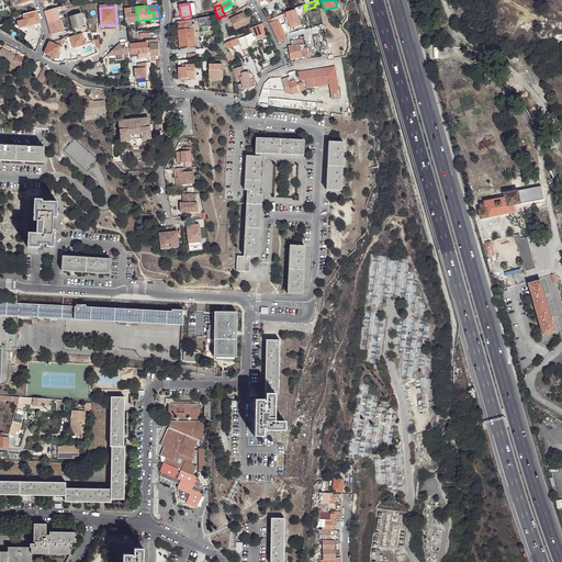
[(48,23),(59,20),(59,18),(57,12),(57,10),(56,8),(51,10),(45,11),(48,23)]
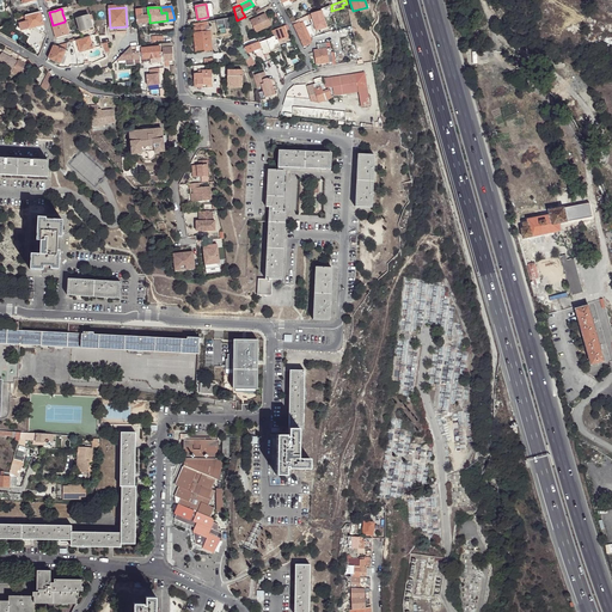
[(311,13),(312,18),(314,26),(316,30),(326,28),(323,14),(322,10),(320,10),(311,13)]
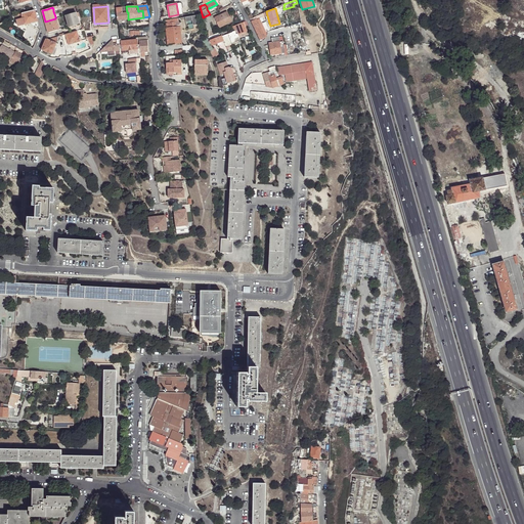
[(37,20),(34,10),(22,13),(23,18),(25,25),(37,20)]
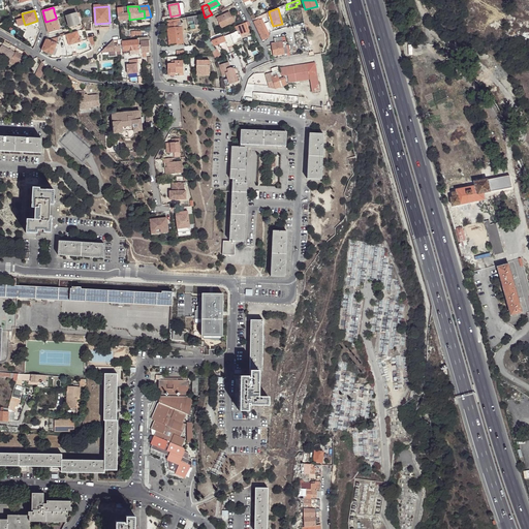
[(234,22),(229,11),(225,13),(222,14),(217,18),(221,27),(234,22)]
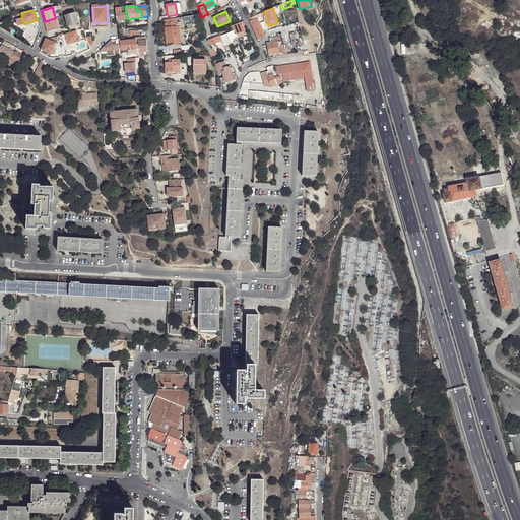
[(77,17),(75,12),(65,15),(68,26),(78,23),(77,19),(77,17)]
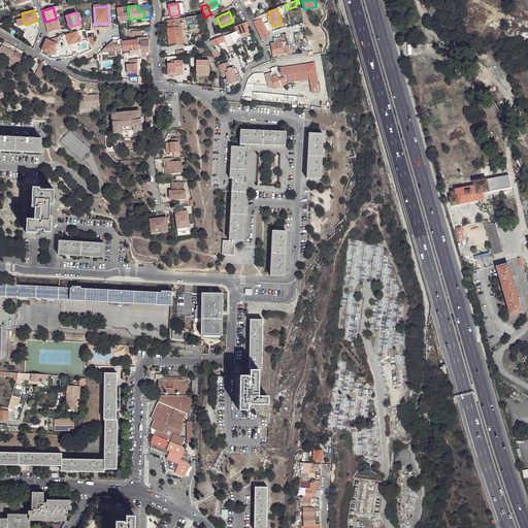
[(209,31),(211,30),(212,30),(210,22),(210,20),(212,20),(210,14),(204,18),(209,31)]
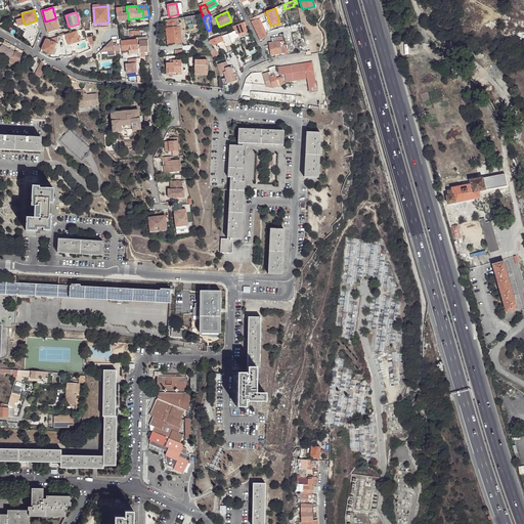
[(197,16),(185,17),(186,23),(191,22),(191,27),(198,26),(197,16)]
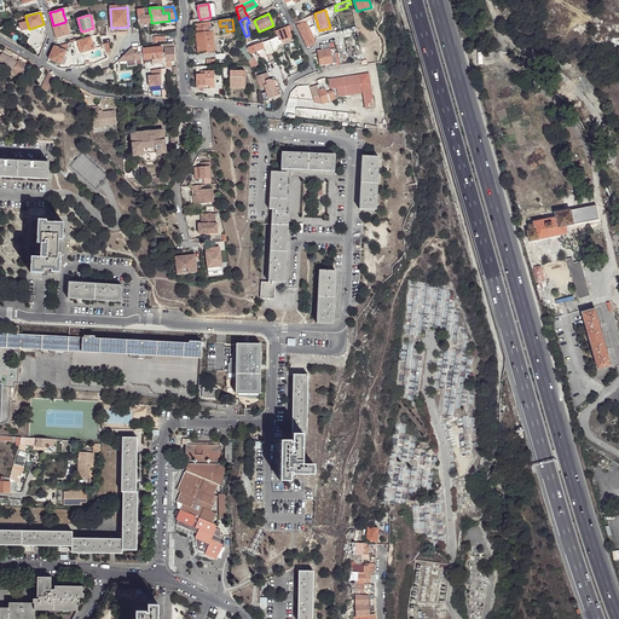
[(53,25),(57,38),(69,34),(65,22),(53,25)]
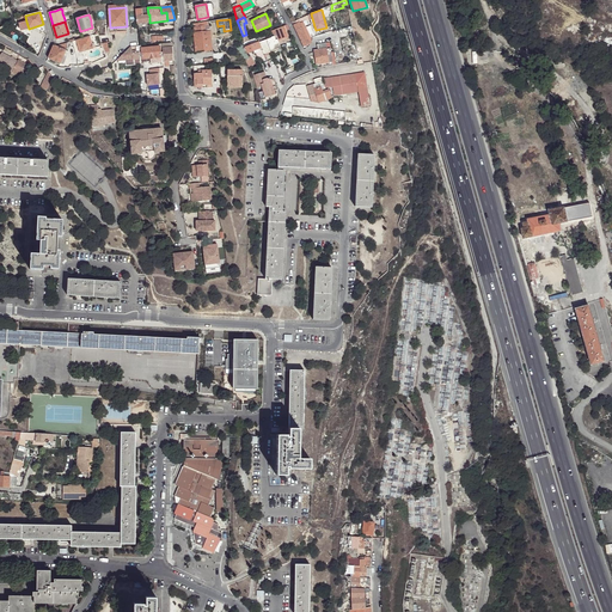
[(212,50),(209,25),(208,25),(208,22),(194,23),(196,51),(212,50)]
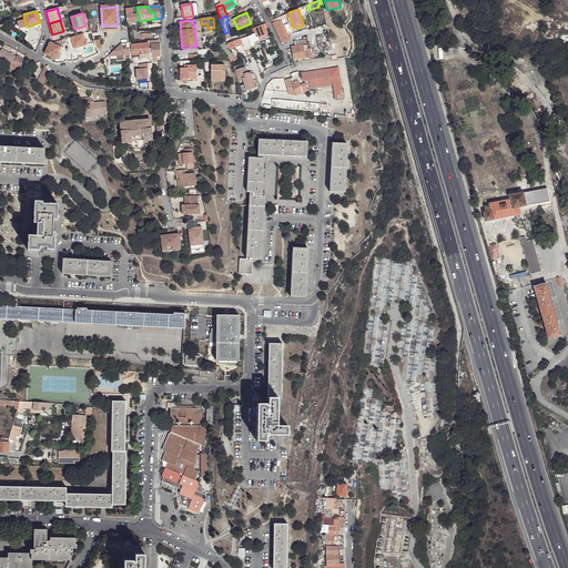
[(272,23),(282,44),(287,41),(286,39),(285,37),(280,26),(279,23),(277,20),(272,23)]
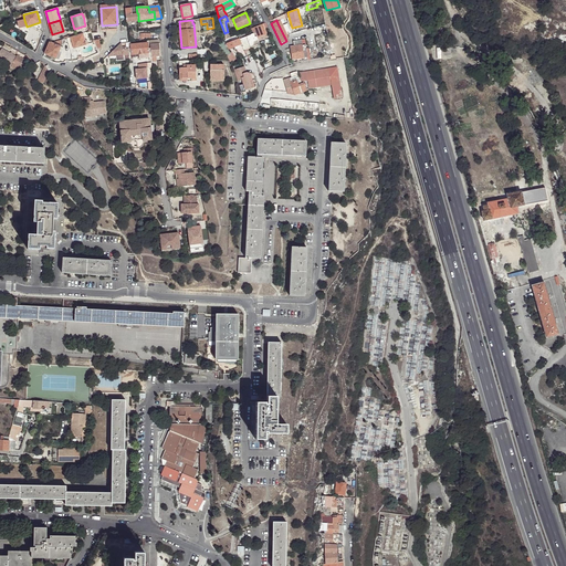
[(263,24),(252,28),(254,33),(257,41),(268,37),(263,27),(263,24)]
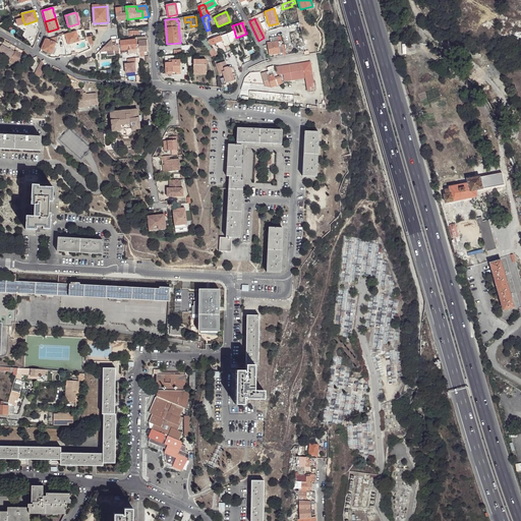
[(78,37),(76,31),(65,34),(68,44),(81,41),(80,37),(78,37)]
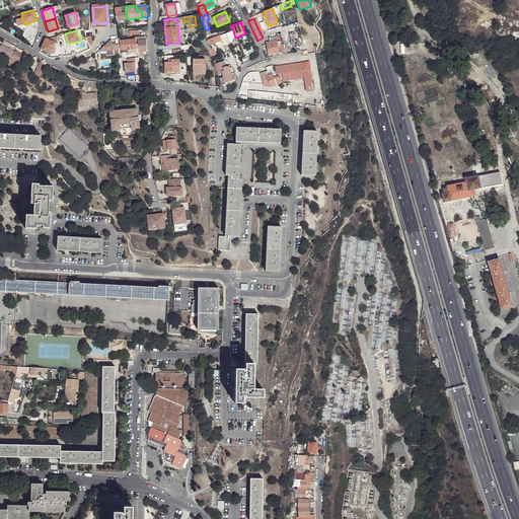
[(235,38),(233,30),(226,33),(230,44),(236,41),(235,38)]
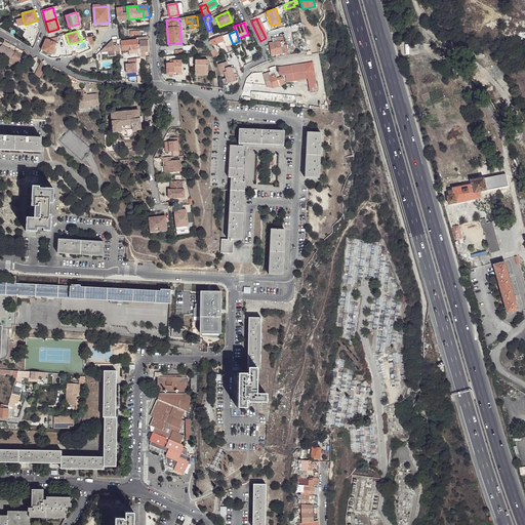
[(229,34),(223,36),(225,41),(224,41),(225,43),(226,46),(227,46),(233,44),(229,34)]
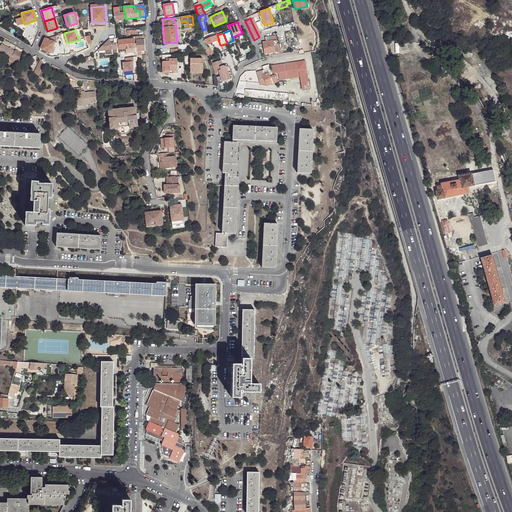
[(266,37),(266,42),(273,41),(273,39),(276,39),(275,34),(269,34),(269,36),(266,37)]
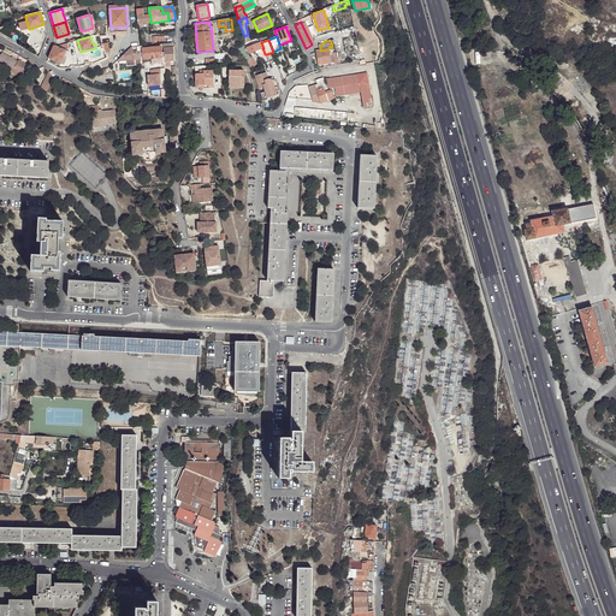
[(102,43),(106,53),(112,52),(111,42),(102,43)]
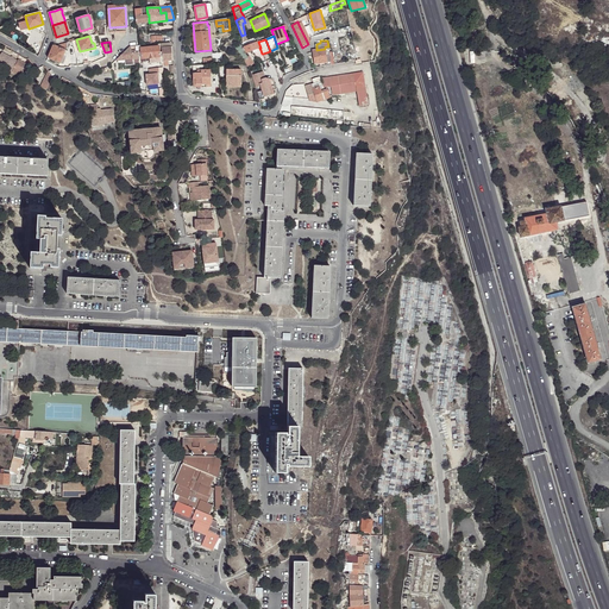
[(245,46),(244,46),(246,52),(252,50),(259,48),(261,48),(258,42),(250,45),(245,46)]
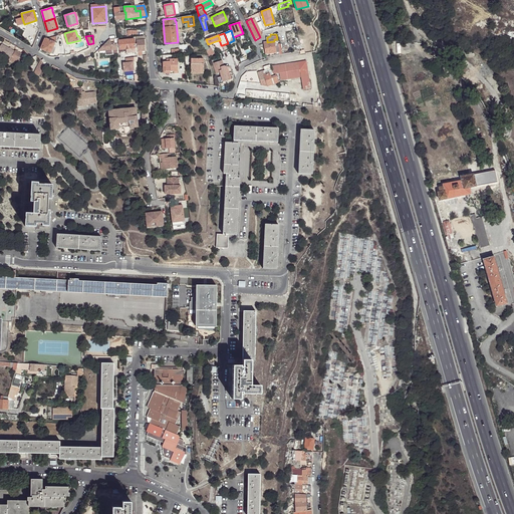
[(198,40),(207,52),(210,55),(214,52),(207,43),(203,37),(198,40)]
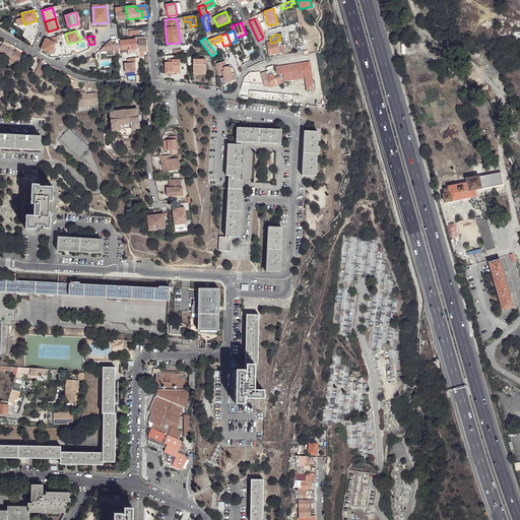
[(56,44),(45,39),(41,50),(51,54),(53,50),(54,47),(56,48),(58,44),(56,44)]
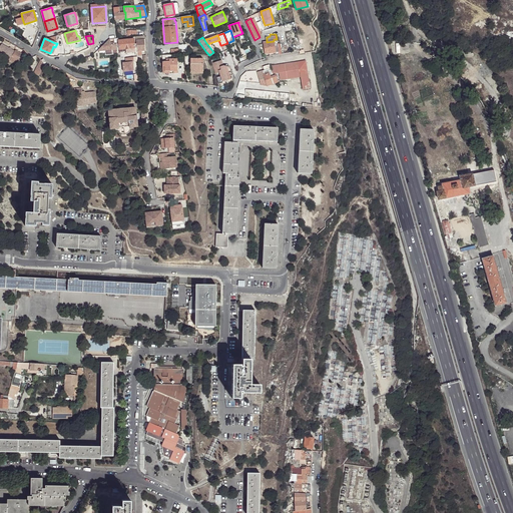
[(112,44),(111,39),(109,39),(98,50),(97,51),(99,51),(107,50),(112,50),(112,44)]
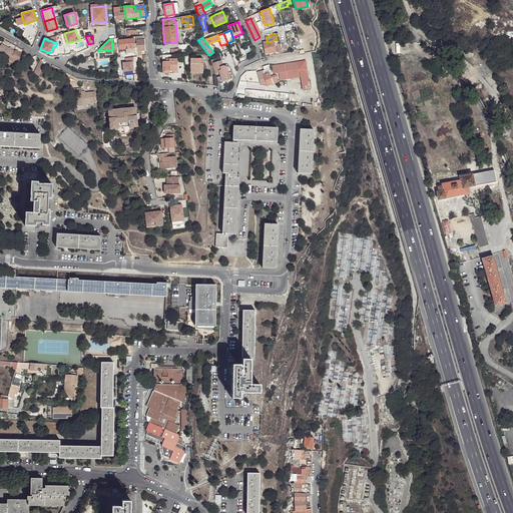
[(134,39),(118,40),(118,44),(119,49),(135,48),(134,39)]
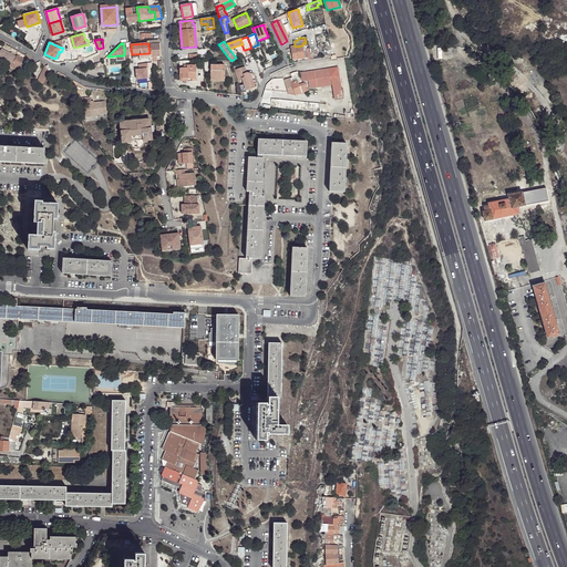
[(151,44),(152,55),(156,55),(161,55),(160,43),(152,44),(151,44)]
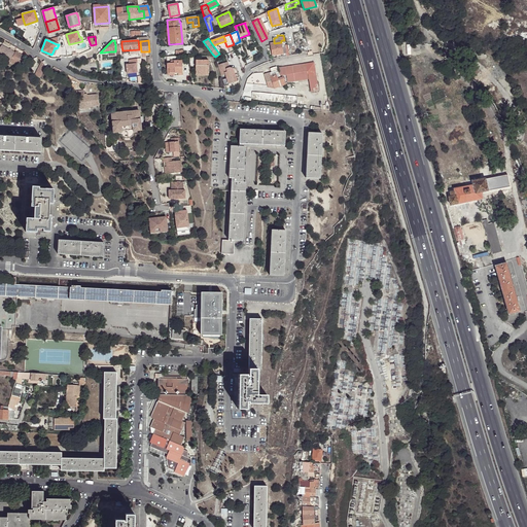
[(271,43),(271,44),(273,56),(278,55),(283,54),(281,42),(274,43),(271,43)]
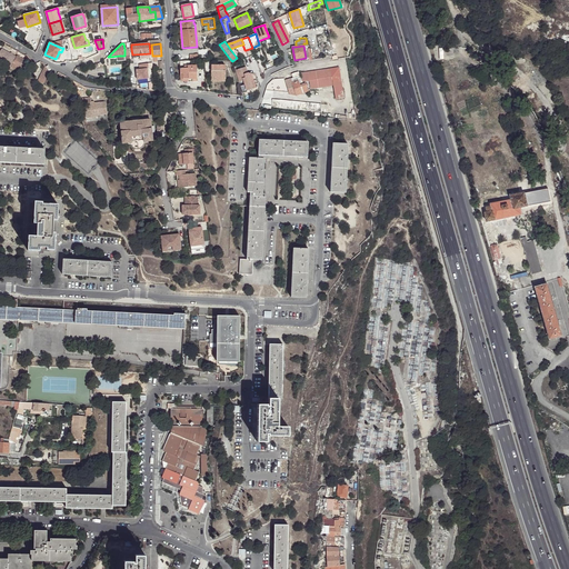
[(0,59),(3,61),(11,66),(16,57),(1,49),(0,50),(0,59)]
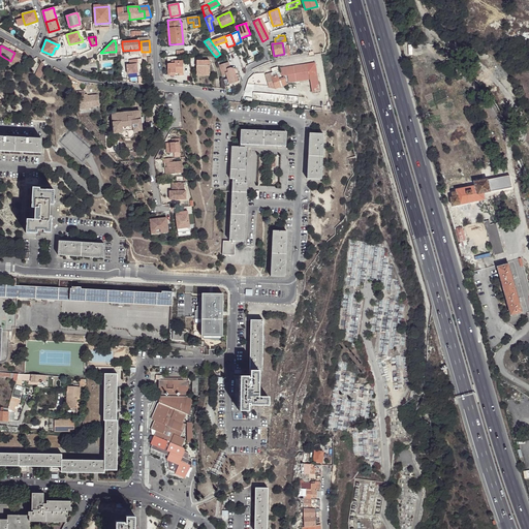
[(16,52),(14,53),(10,61),(9,63),(11,63),(10,64),(17,67),(23,56),(16,52)]
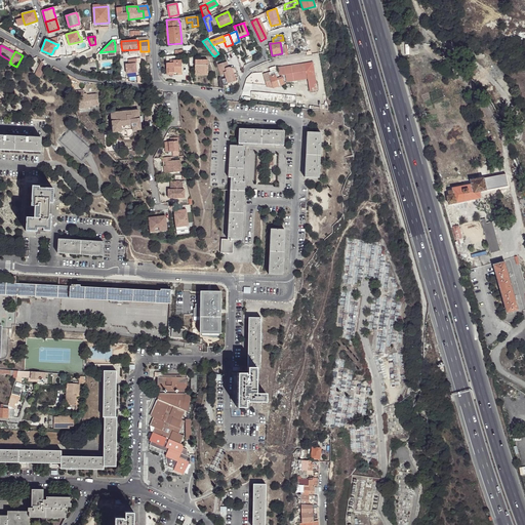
[(135,59),(125,59),(126,75),(136,74),(135,59)]
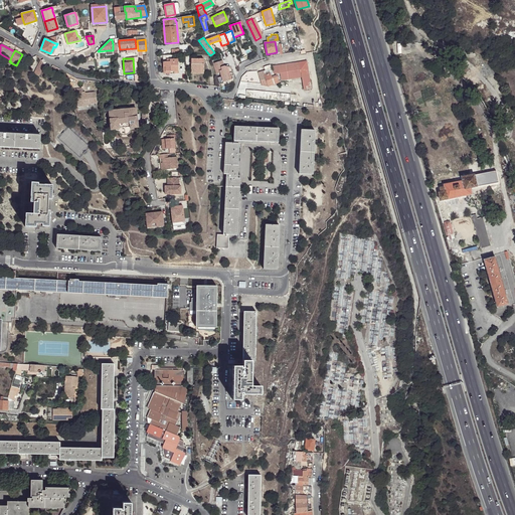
[(191,58),(191,71),(203,71),(203,58),(191,58)]
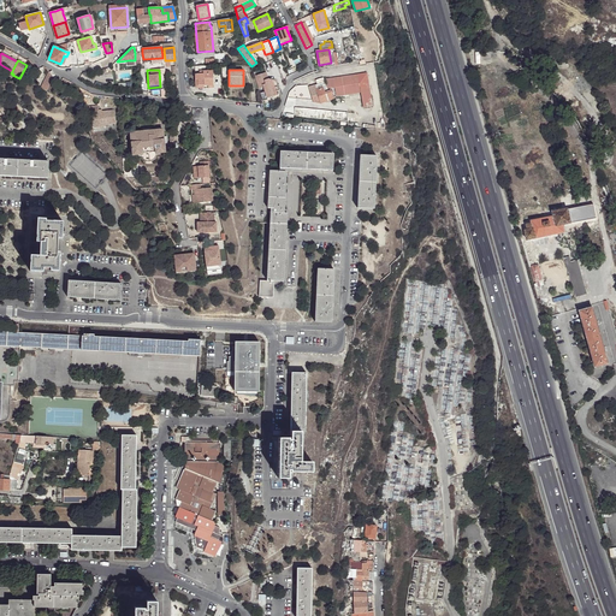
[(195,72),(196,87),(205,86),(209,86),(213,86),(213,71),(195,72)]
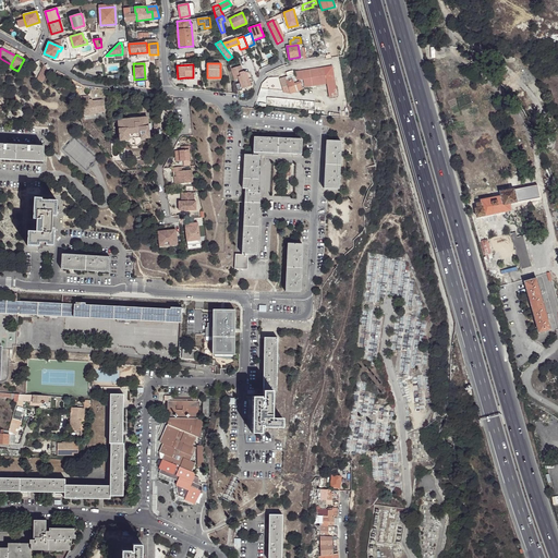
[(241,65),(231,68),(238,92),(242,91),(242,89),(251,86),(246,72),(243,71),(241,65)]
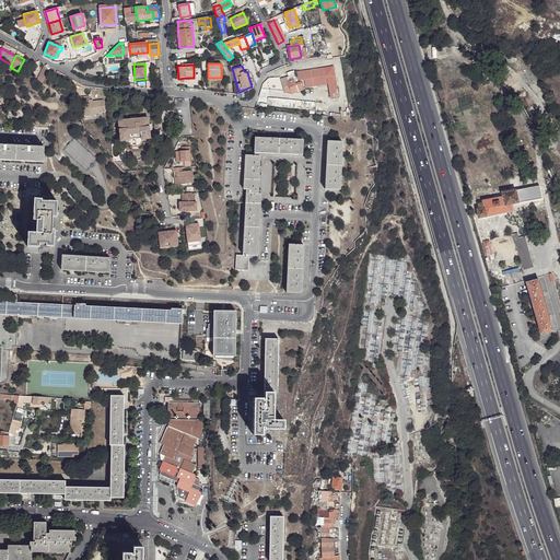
[(296,72),(298,80),(305,79),(306,88),(328,84),(330,97),(339,96),(335,66),(296,72)]
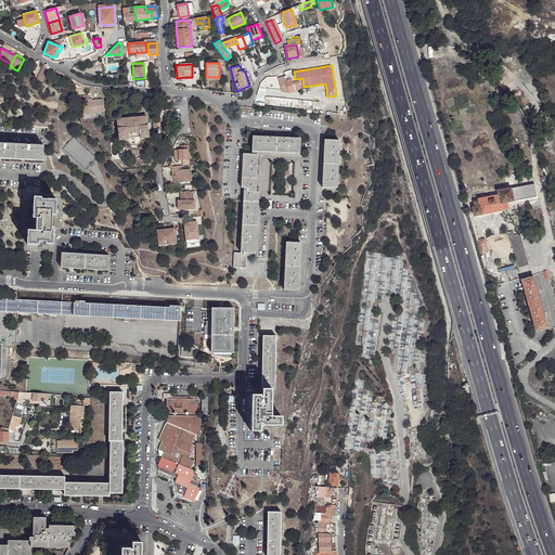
[(47,72),(43,66),(37,79),(42,82),(47,72)]
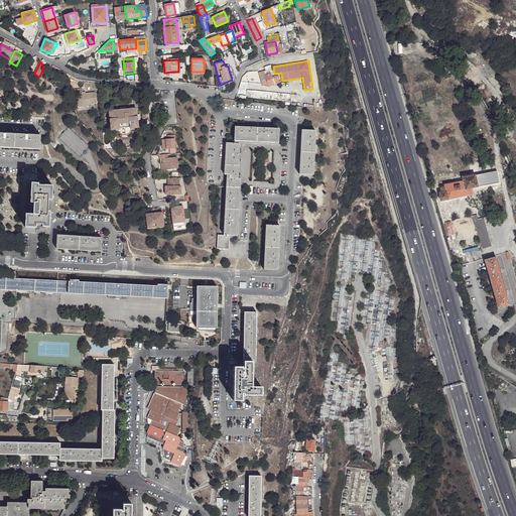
[(264,72),(265,75),(265,76),(274,72),(271,65),(264,67),(266,71),(264,72)]
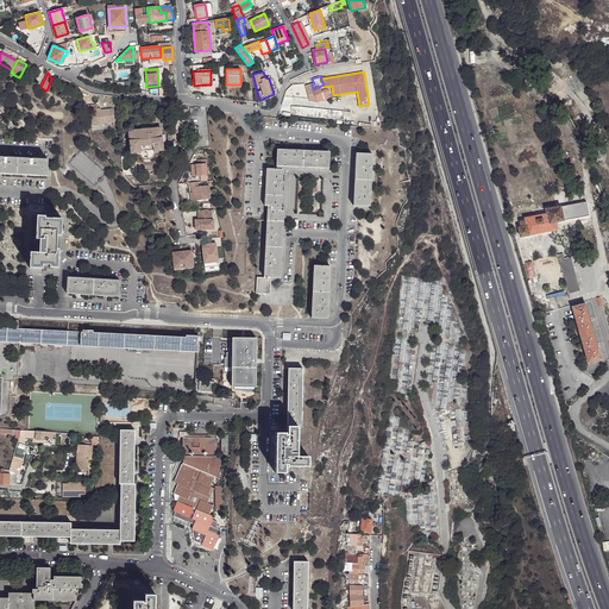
[(313,89),(318,102),(331,98),(327,89),(325,90),(324,87),(324,85),(313,89)]
